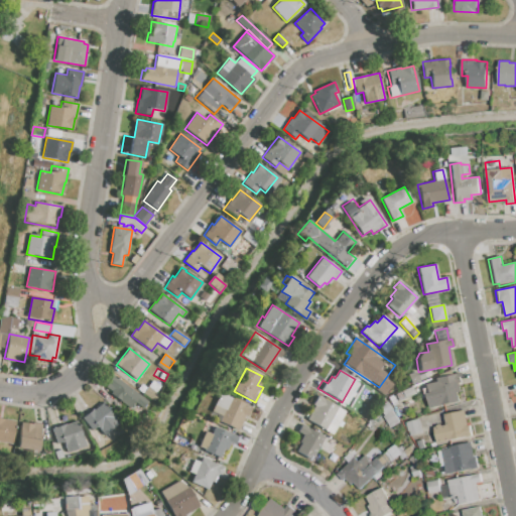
[(435,378),(460,373),(462,382),(459,383),(461,392),(458,392),(460,401),(429,407),(425,384),(435,382),(435,378)]
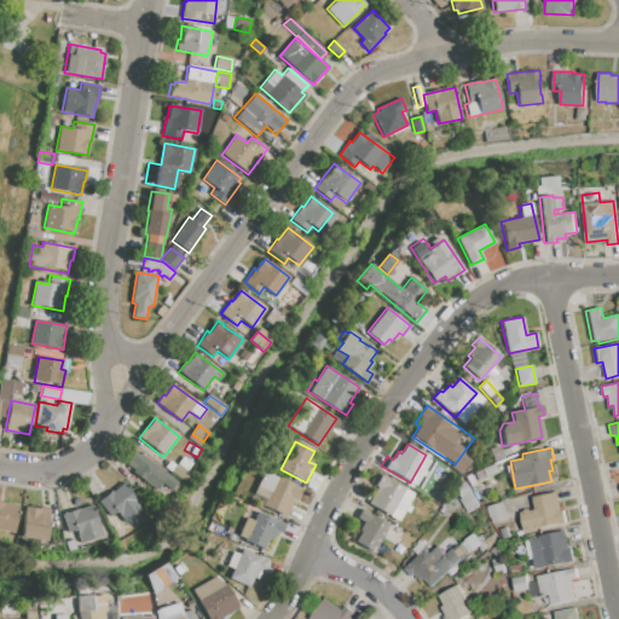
[(133,449),(178,481),(168,495),(152,484),(150,486),(132,473),(134,469),(123,462),(133,449)]
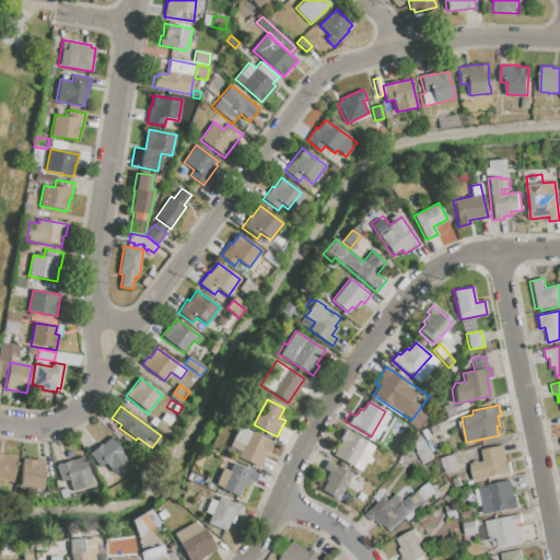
[(165,412),(174,419),(170,426),(161,420),(165,412)]
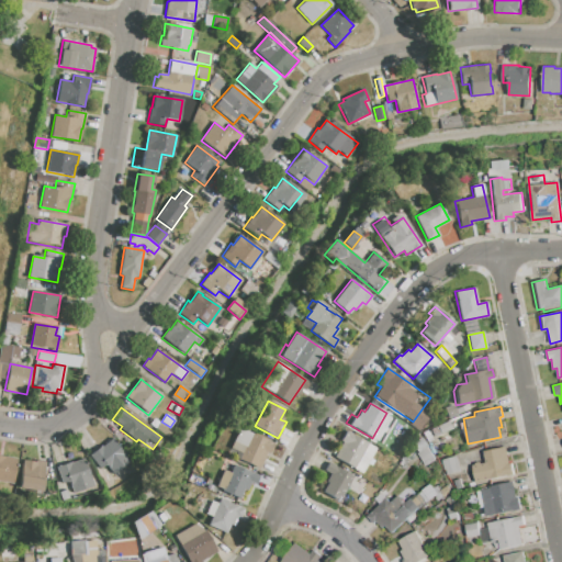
[(160,422),(172,431),(167,438),(155,429),(160,422)]
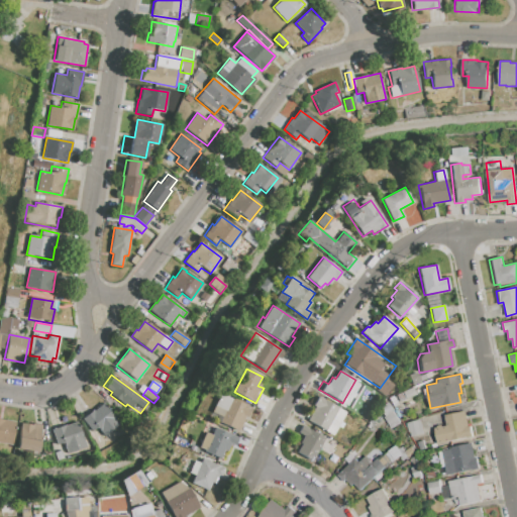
[(402,393),(413,388),(416,395),(405,400),(402,393)]
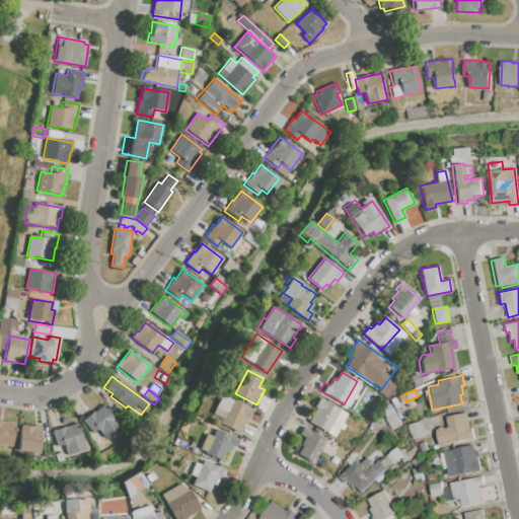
[(211,420),(222,395),(251,410),(239,433),(211,420)]
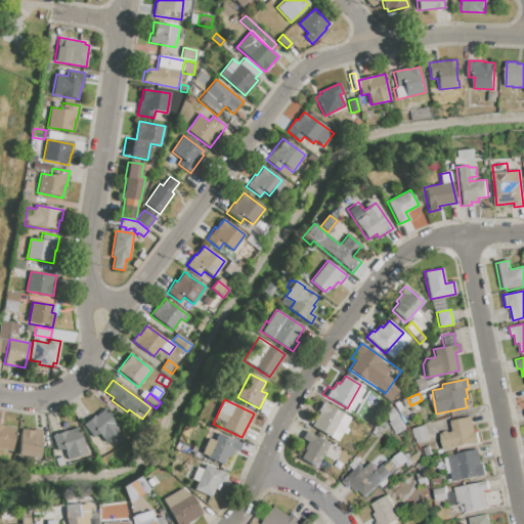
[(312,426),(319,412),(315,409),(320,400),(350,418),(338,441),(312,426)]
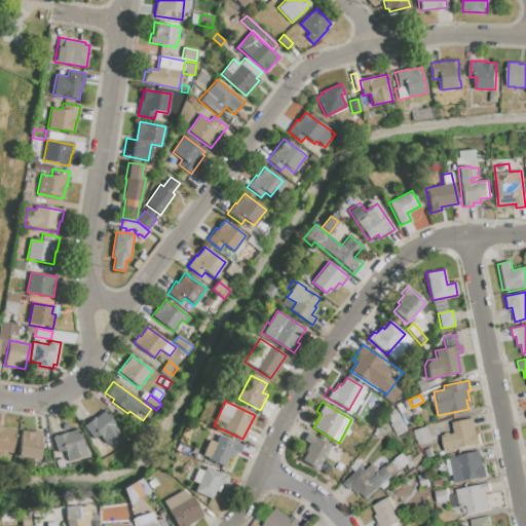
[(83,426),(105,410),(116,424),(95,441),(83,426)]
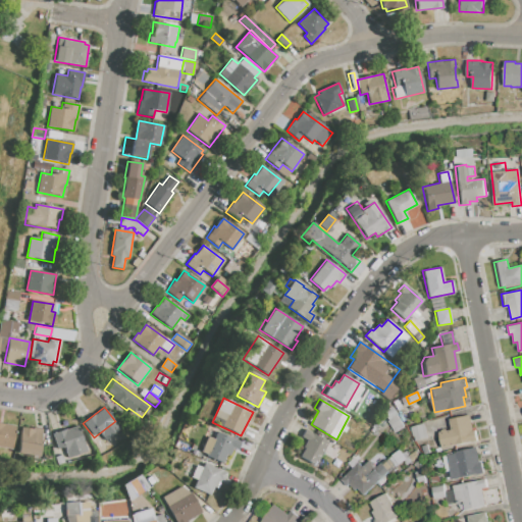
[(390,407),(404,425),(395,431),(381,413),(390,407)]
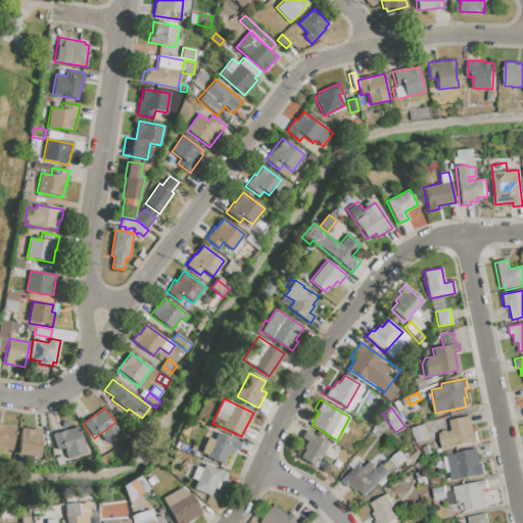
[(450,419),(470,415),(473,431),(476,431),(478,441),(443,448),(440,433),(453,430),(450,419)]
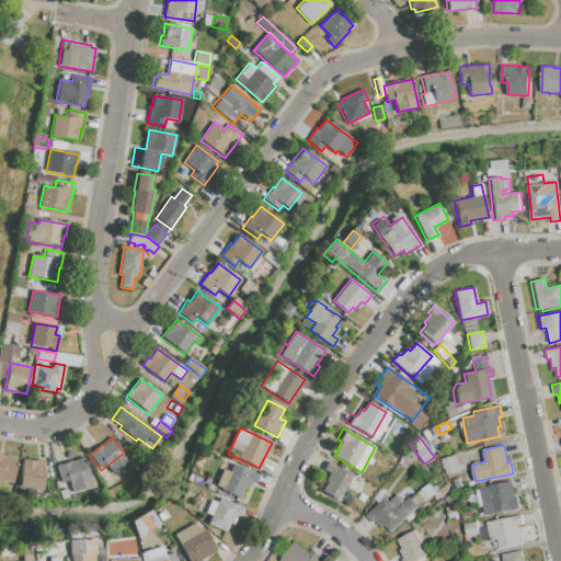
[(441,459),(456,454),(460,469),(446,473),(445,468),(444,468),(441,459)]
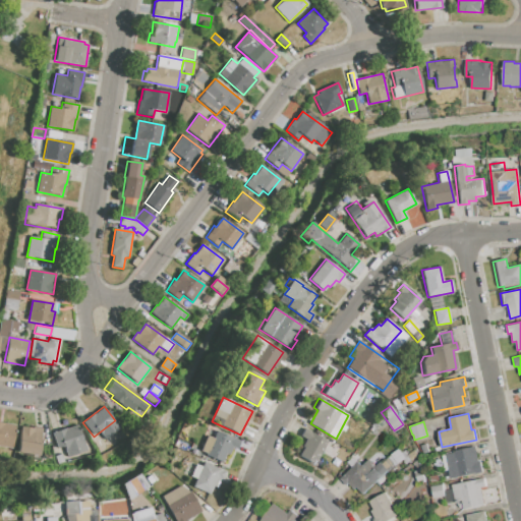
[(0,422),(15,426),(11,449),(0,446),(0,422)]
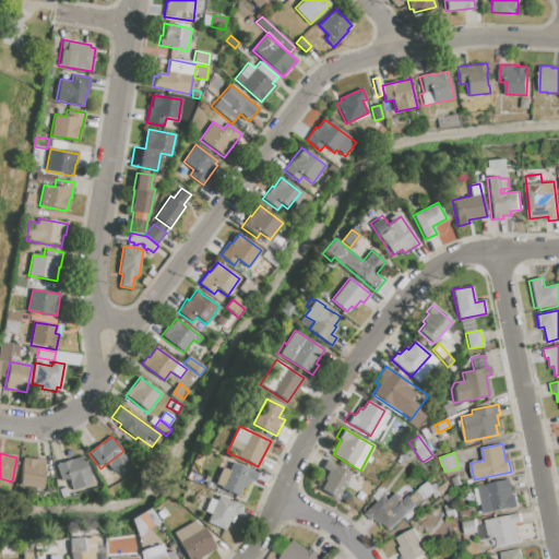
[(56,465),(83,455),(93,483),(72,490),(68,479),(61,482),(56,465)]
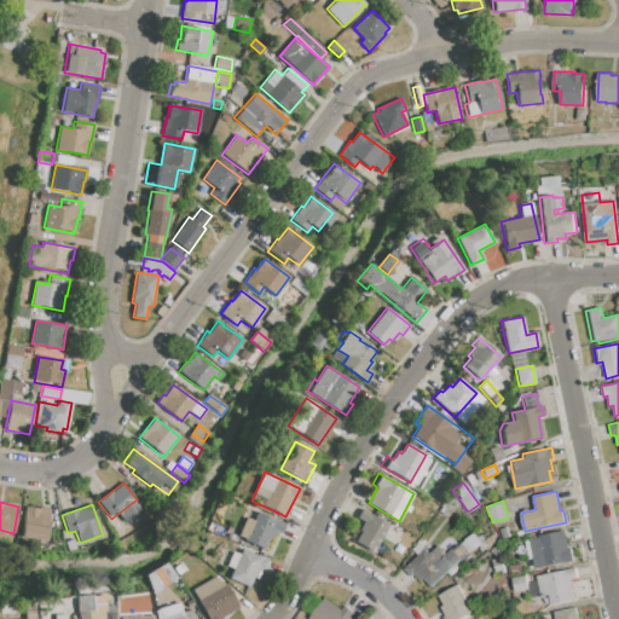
[(27,508),(51,513),(46,542),(22,537),(27,508)]
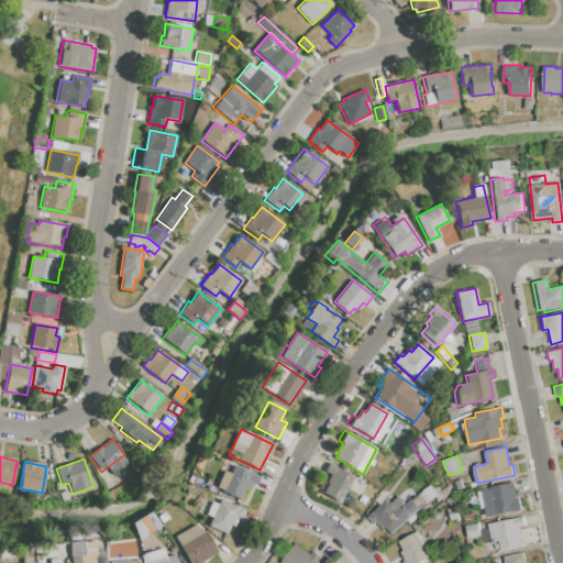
[(353,476),(340,501),(322,492),(331,476),(324,472),(329,463),(353,476)]
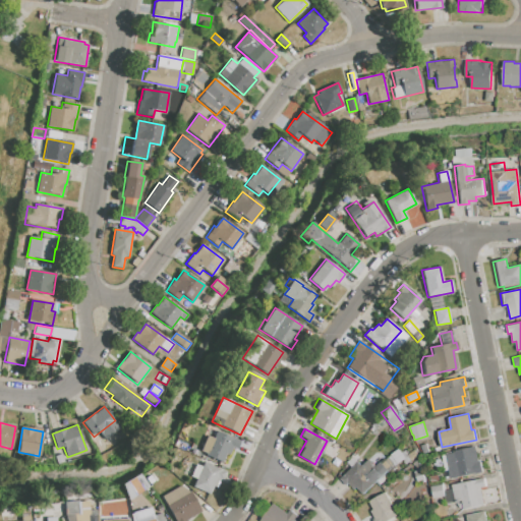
[(217,431),(240,443),(237,450),(232,448),(229,455),(226,453),(222,462),(207,456),(208,454),(200,451),(208,436),(214,439),(217,431)]
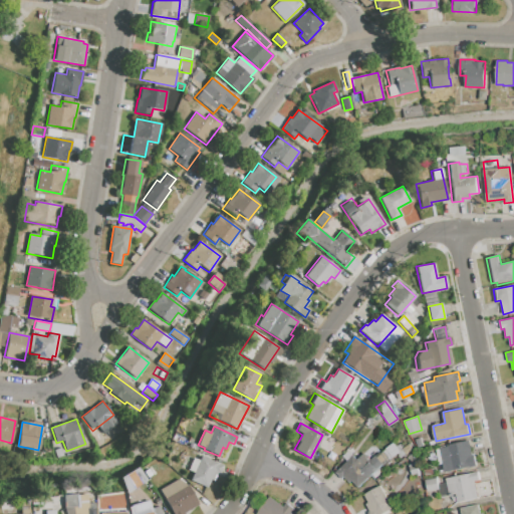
[(440,448),(469,442),(472,456),(475,455),(477,466),(445,472),(440,448)]
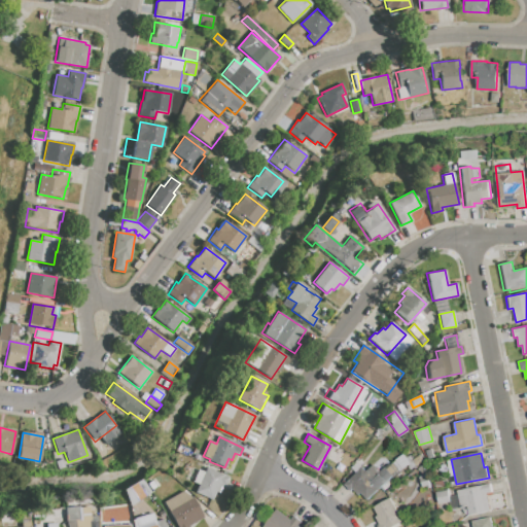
[(367,500),(360,493),(358,495),(352,488),(350,491),(344,485),(362,467),(365,470),(373,464),(380,471),(385,467),(393,476),(367,500)]
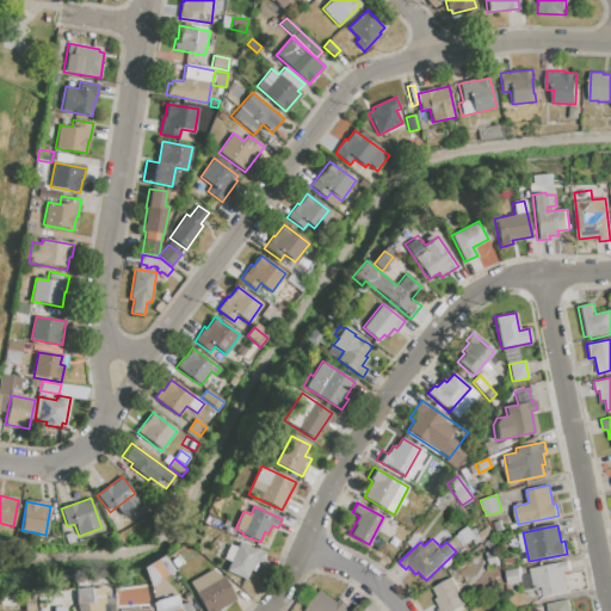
[(240,543),(265,555),(260,565),(258,563),(253,572),(250,571),(246,580),(227,572),(230,562),(216,556),(223,541),(238,547),(240,543)]
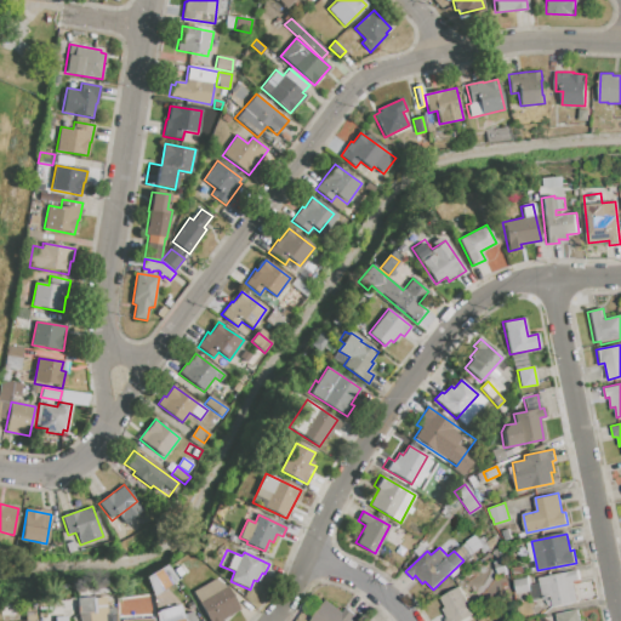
[(540,577),(577,569),(579,579),(573,580),(577,603),(554,607),(552,596),(543,597),(540,577)]
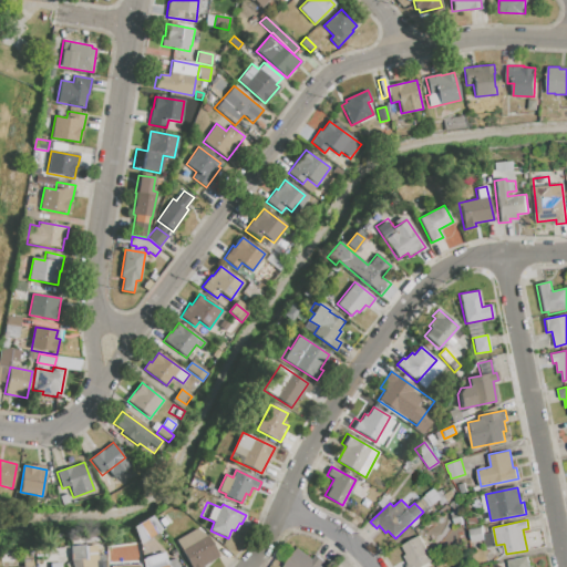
[(189,566),(175,542),(202,526),(220,558),(205,566),(189,566)]
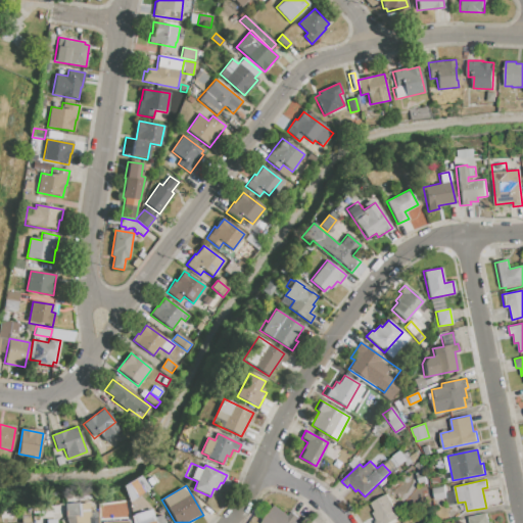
[(433,488),(444,486),(446,496),(435,498),(433,488)]
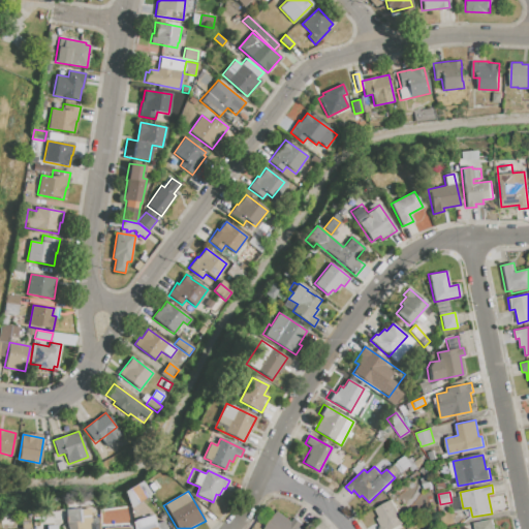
[(391,499),(405,524),(396,528),(379,528),(378,527),(381,525),(376,518),(379,517),(375,508),(391,499)]
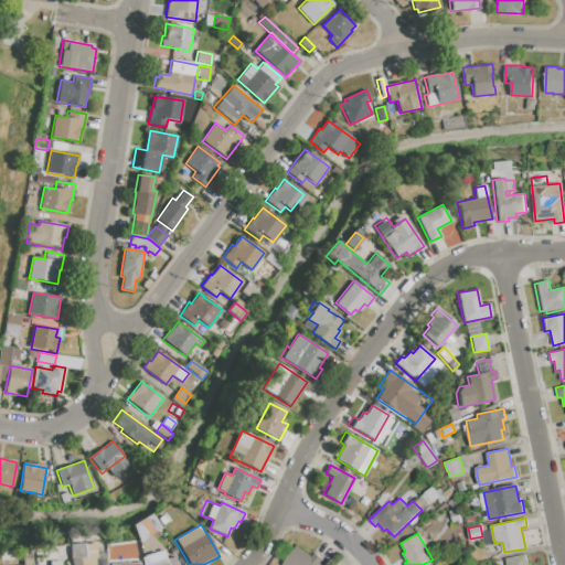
[(71,545),(83,544),(83,558),(71,560),(71,545)]
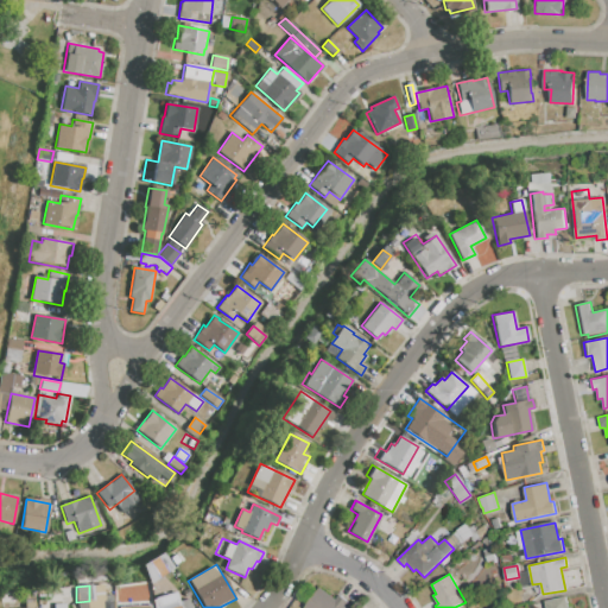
[(92,586),(103,586),(105,601),(92,601),(92,586)]
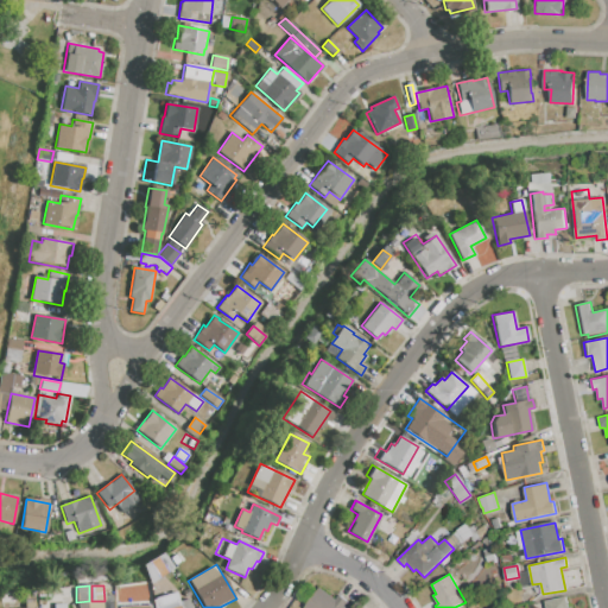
[(115,587),(115,602),(135,601),(135,587),(115,587)]
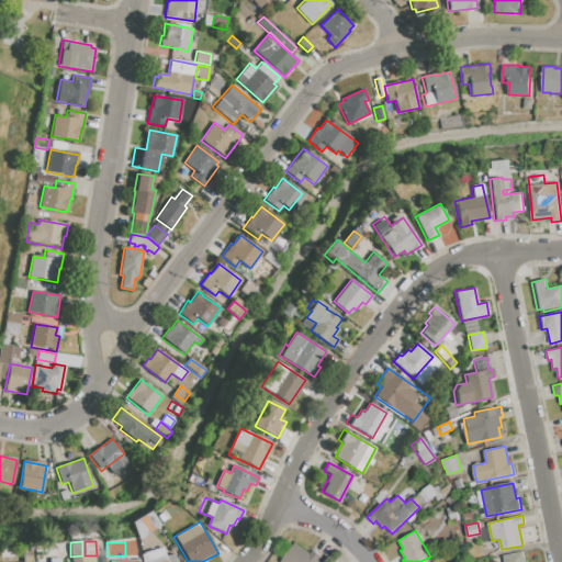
[(295,543),(318,561),(282,561),(281,561),(295,543)]
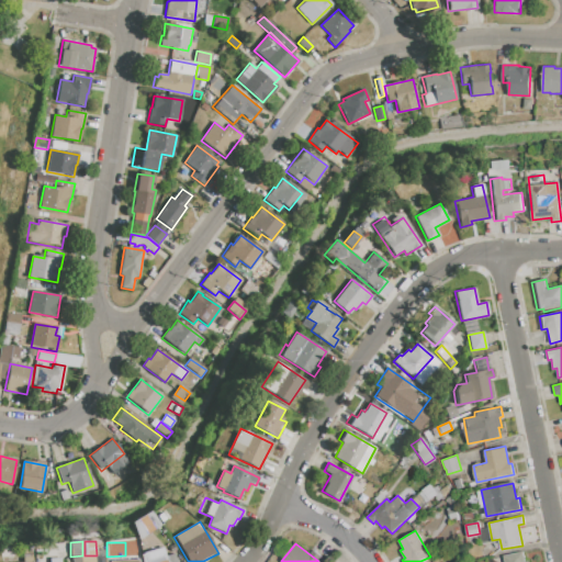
[(146,561),(144,553),(163,547),(166,557),(173,553),(176,561),(146,561)]
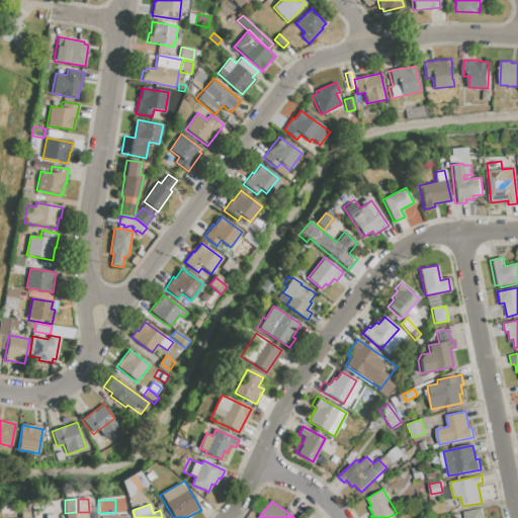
[(20,517),(20,507),(29,506),(29,517),(20,517)]
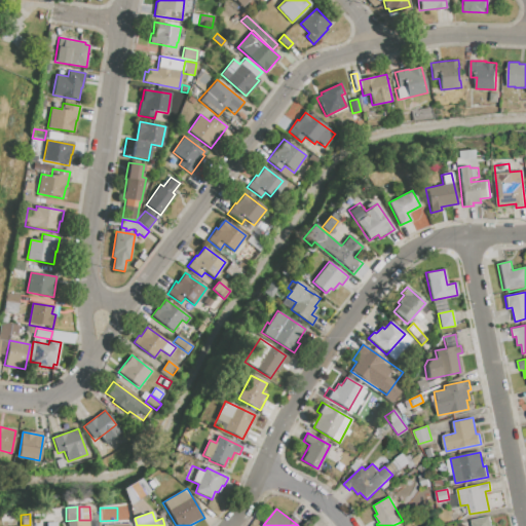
[(473,525),(472,520),(490,516),(491,525),(495,525),(473,525)]
